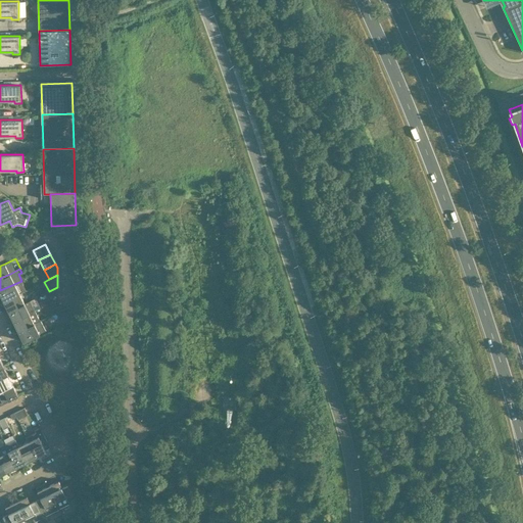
[(21,281),(0,290),(5,300),(26,290),(21,281)]
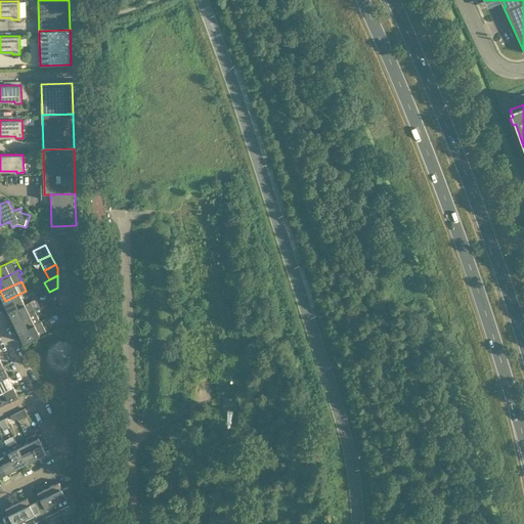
[(57,293),(57,288),(49,292),(46,294),(48,298),(57,293)]
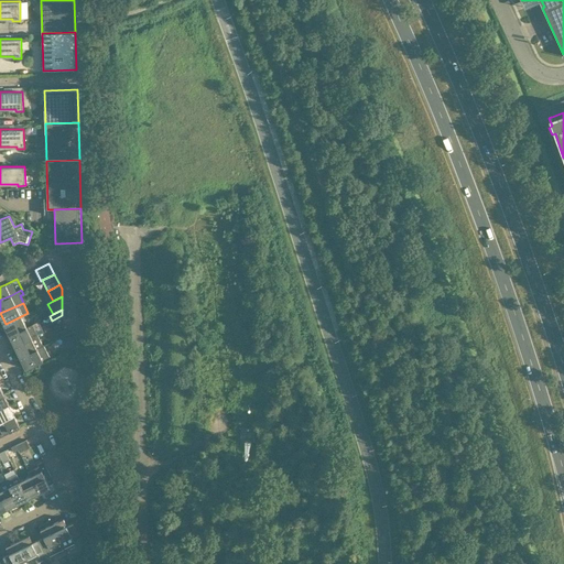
[(28,313),(6,324),(10,335),(33,324),(28,313)]
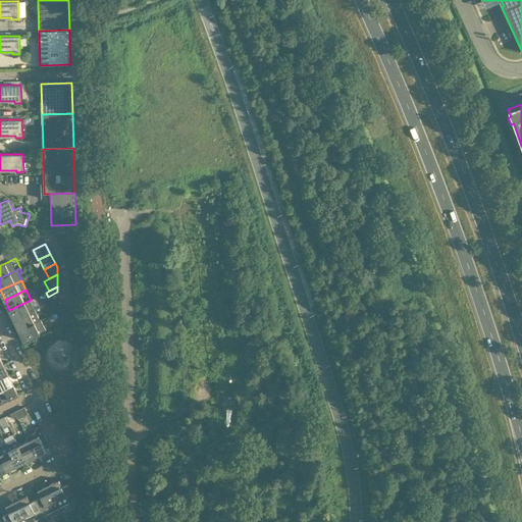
[(31,300),(9,310),(14,320),(35,310),(31,300)]
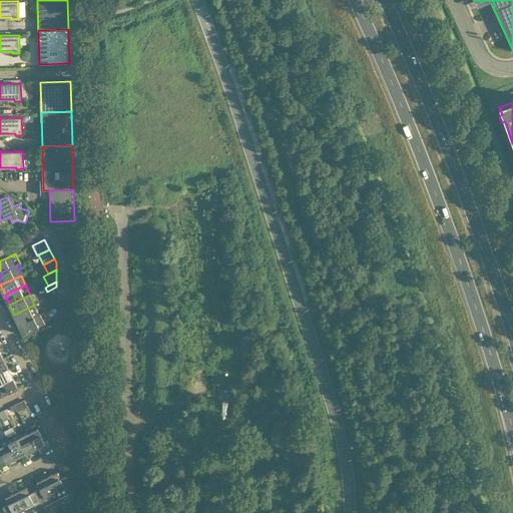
[(57,306),(63,319),(70,316),(69,300),(62,304),(57,306)]
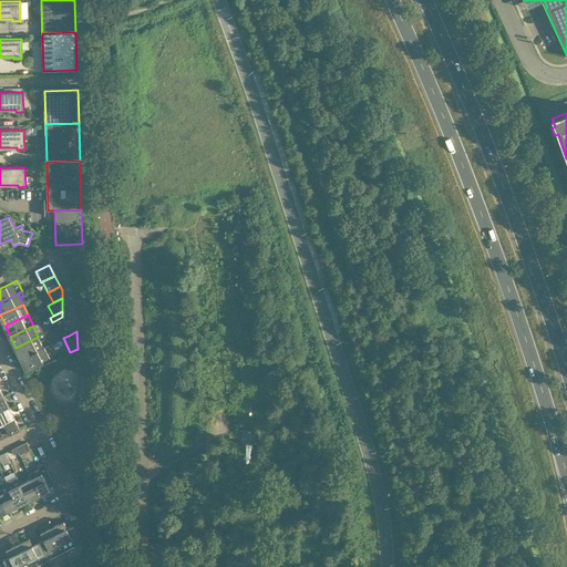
[(16,348),(21,359),(43,348),(38,337),(16,348)]
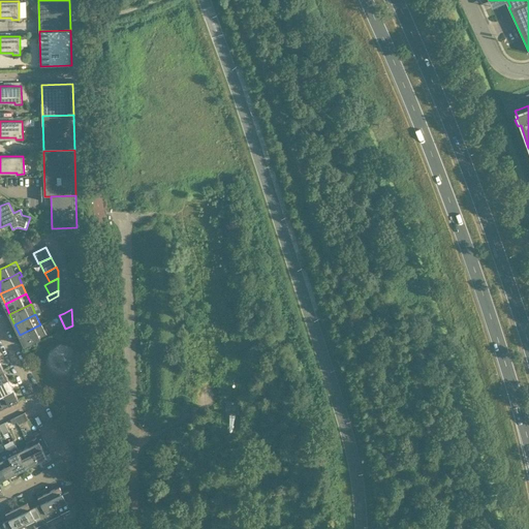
[(40,324),(20,335),(25,344),(23,345),(45,335),(40,324)]
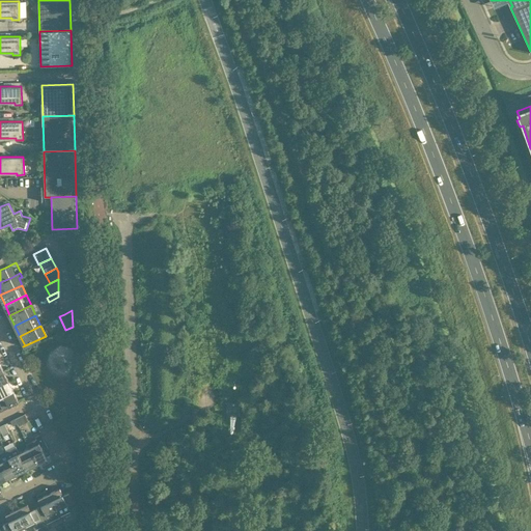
[(0,384),(0,396),(14,390),(8,380),(0,384)]
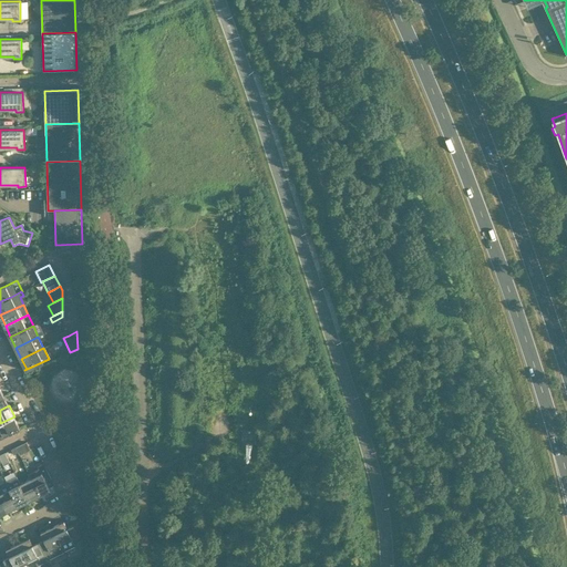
[(0,423),(0,439),(12,433),(11,432),(21,428),(21,426),(19,428),(14,416),(0,423)]
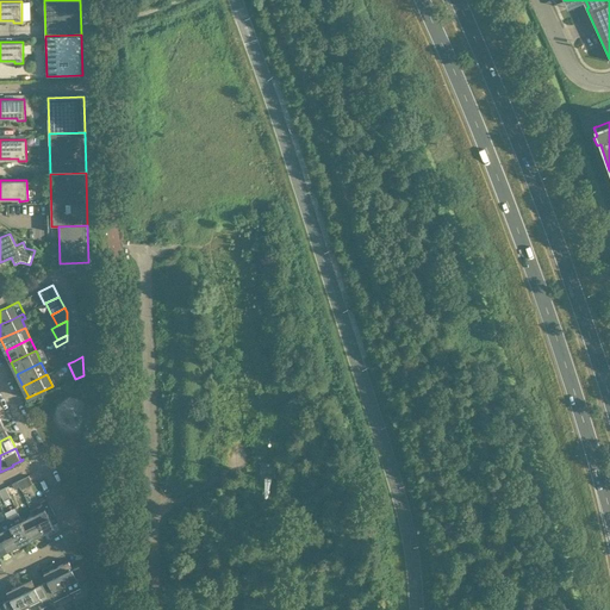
[(262,464),(261,480),(275,480),(277,465),(262,464)]
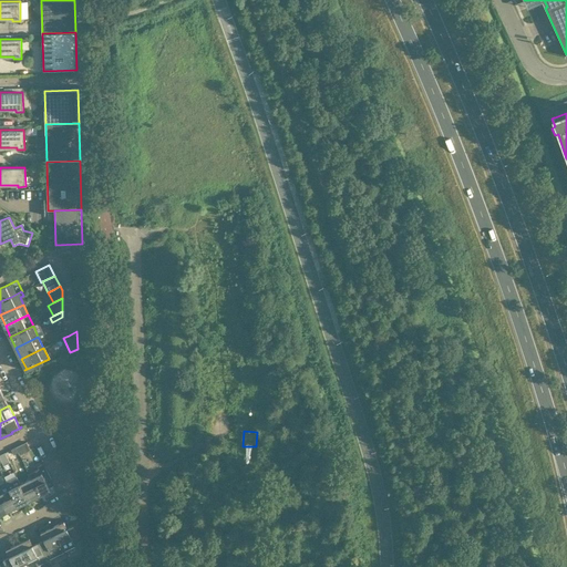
[(27,442),(16,446),(18,452),(20,455),(31,450),(35,446),(32,439),(27,442)]
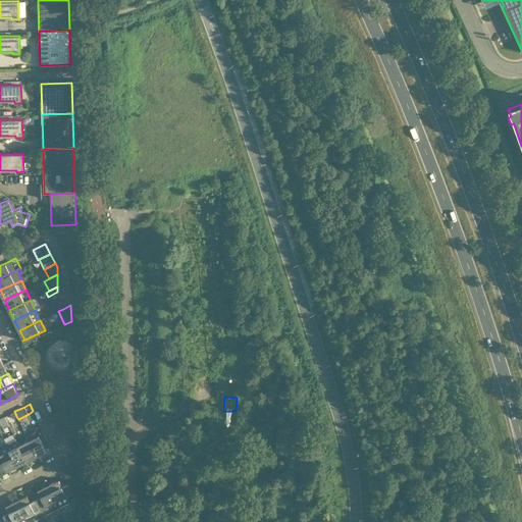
[(36,431),(27,436),(29,440),(36,456),(46,451),(46,452),(47,452),(45,449),(50,447),(41,426),(35,429),(36,431)]
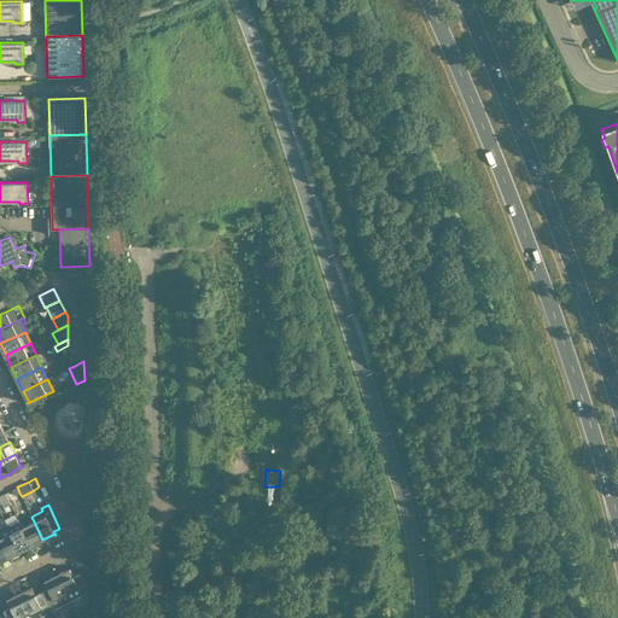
[(18,519),(7,525),(19,551),(31,544),(22,528),(18,519)]
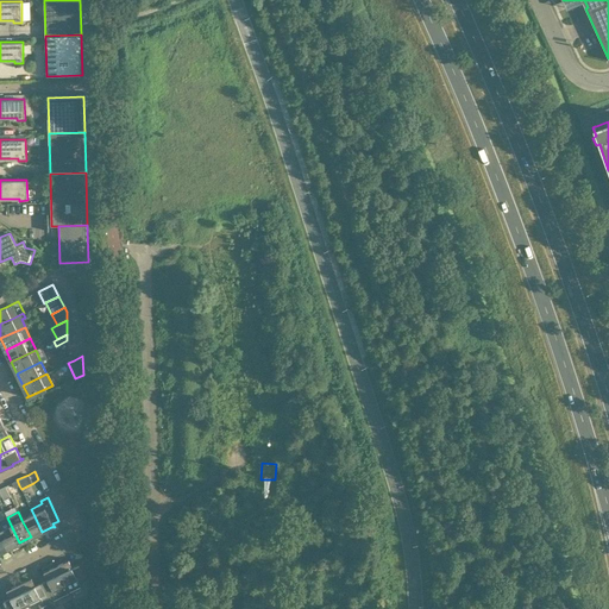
[(33,514),(22,520),(31,537),(42,532),(33,514)]
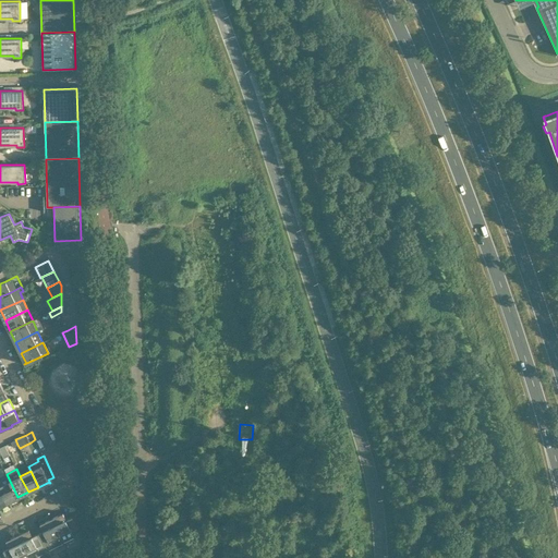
[(5,473),(0,475),(0,488),(7,502),(17,497),(7,474),(5,473)]
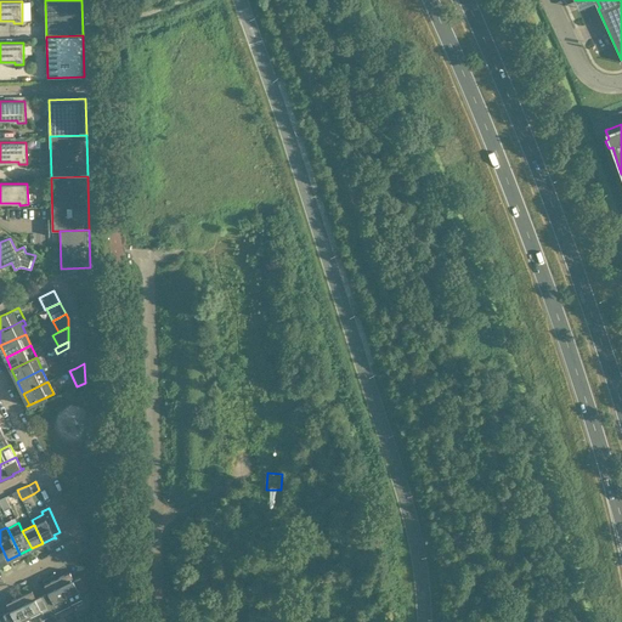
[(71,571),(57,577),(71,604),(83,598),(82,595),(89,592),(88,589),(89,588),(88,572),(74,578),(71,571)]
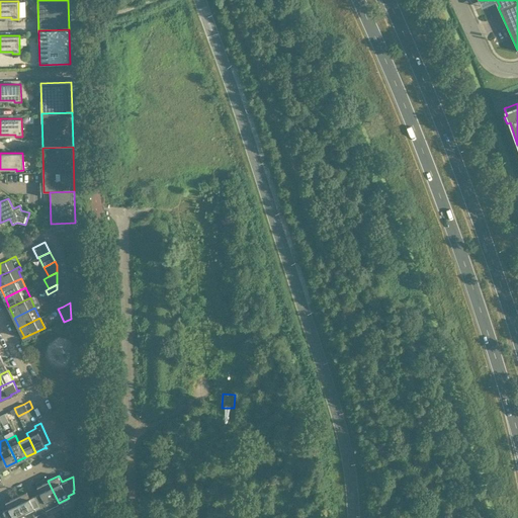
[(40,492),(35,495),(36,498),(42,510),(44,511),(59,504),(59,503),(48,481),(37,486),(40,492)]
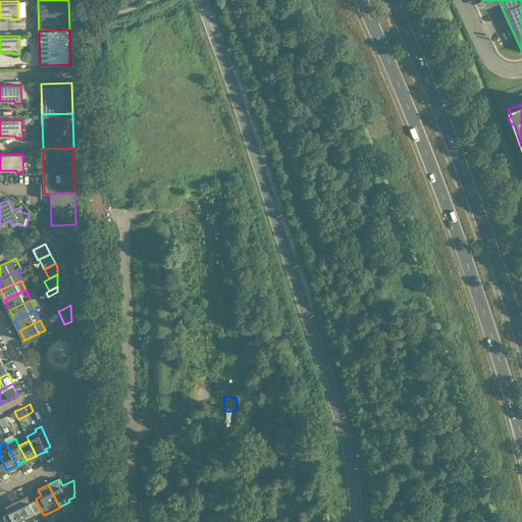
[(27,494),(16,500),(27,521),(32,521),(44,516),(44,515),(43,514),(37,502),(36,499),(30,501),(27,494)]
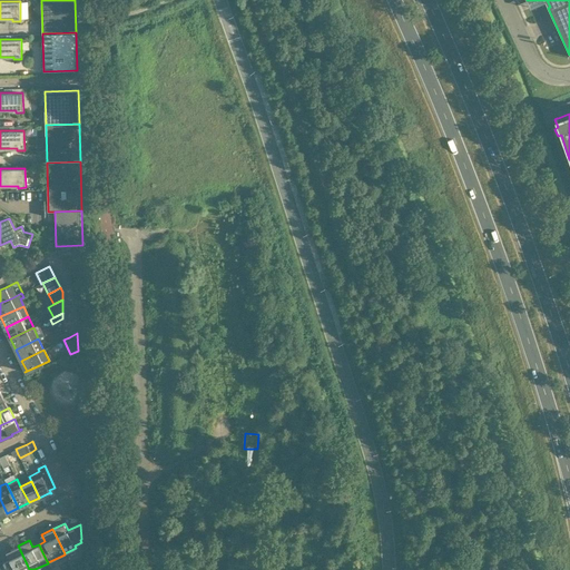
[(29,569),(18,546),(6,552),(9,559),(3,561),(5,563),(5,564),(8,569),(7,569),(29,569)]
